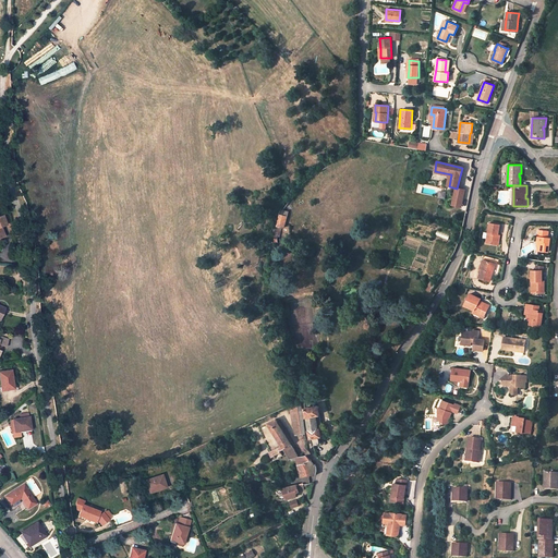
[(457,189),(449,186),(445,203),(456,205),(459,189),(457,189)]
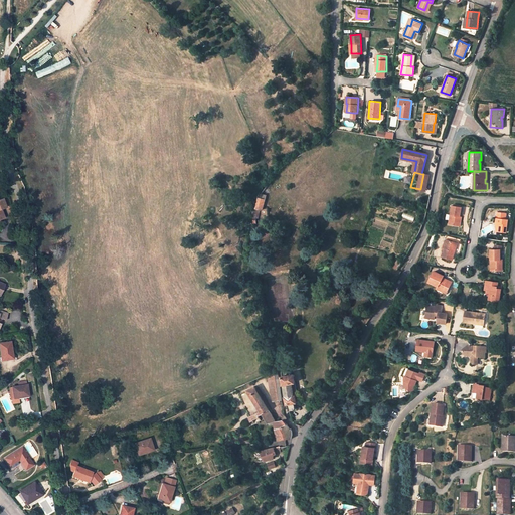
[(263,209),(265,199),(258,197),(255,208),(263,209)]
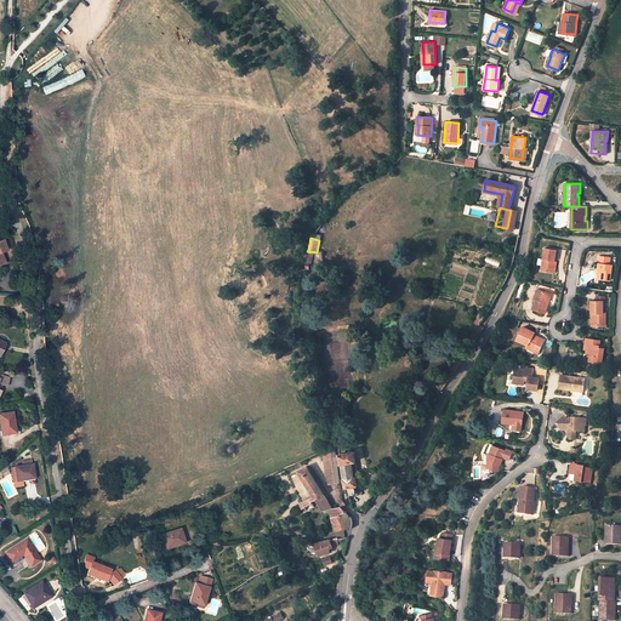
[(557,249),(546,246),(542,269),(552,271),(553,262),(554,263),(556,260),(557,249)]
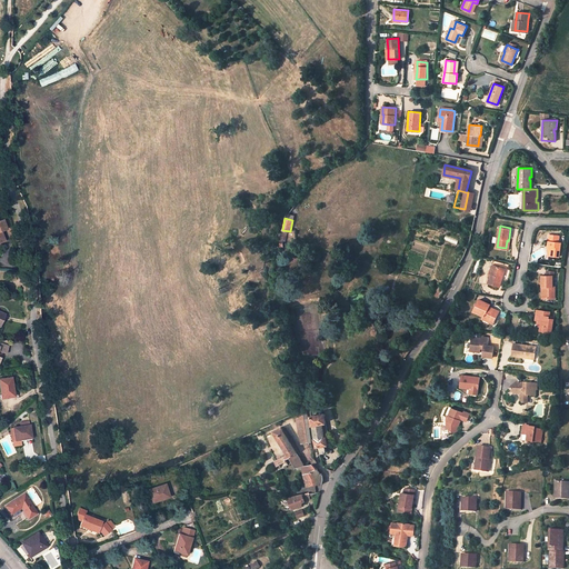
[(560,236),(550,235),(549,248),(550,248),(549,255),(560,256),(562,242),(560,242),(560,236)]
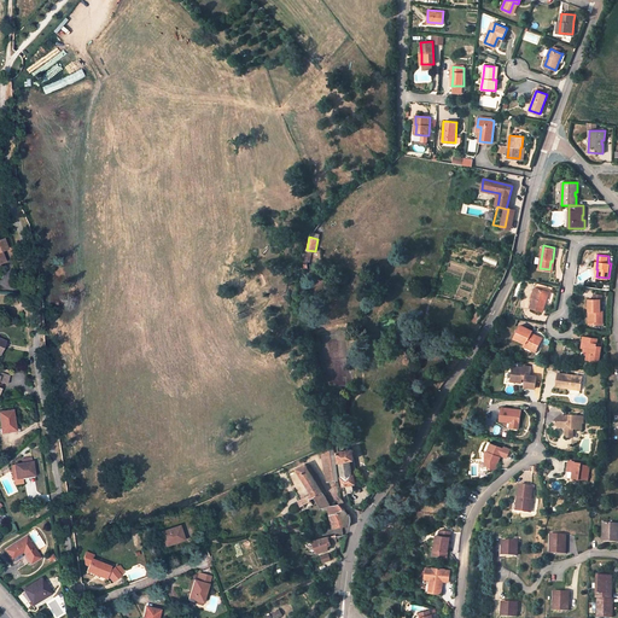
[(536,297),(534,297),(532,302),(531,307),(544,310),(549,291),(538,287),(536,297)]
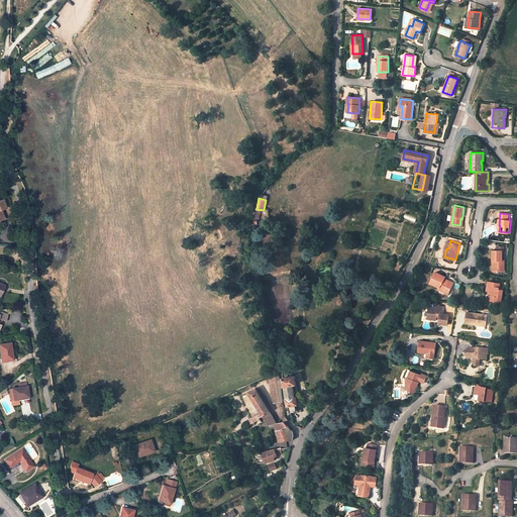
[(494,250),(494,261),(496,261),(495,271),(505,271),(505,263),(503,263),(503,261),(504,261),(504,246),(497,246),(497,250),(494,250)]
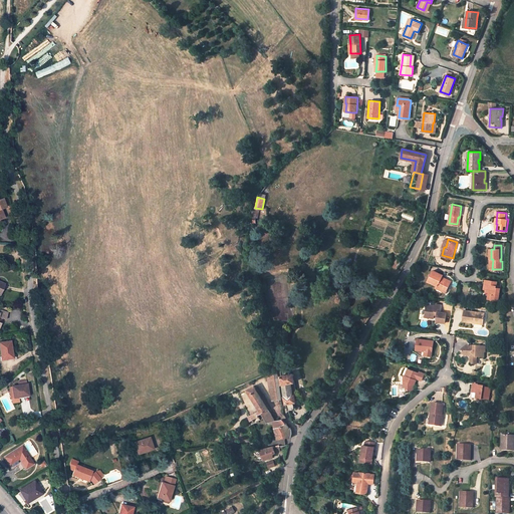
[(393,266),(396,269),(397,268),(401,262),(398,259),(393,266)]
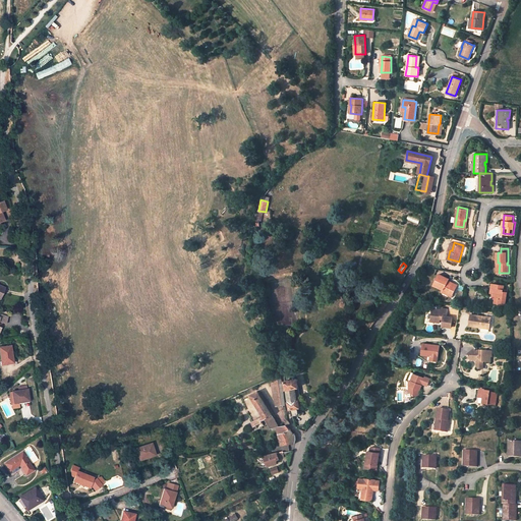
[(453,294),(458,285),(452,281),(451,283),(449,281),(449,280),(450,279),(441,274),(436,285),(444,289),(443,291),(448,293),(449,292),(453,294)]
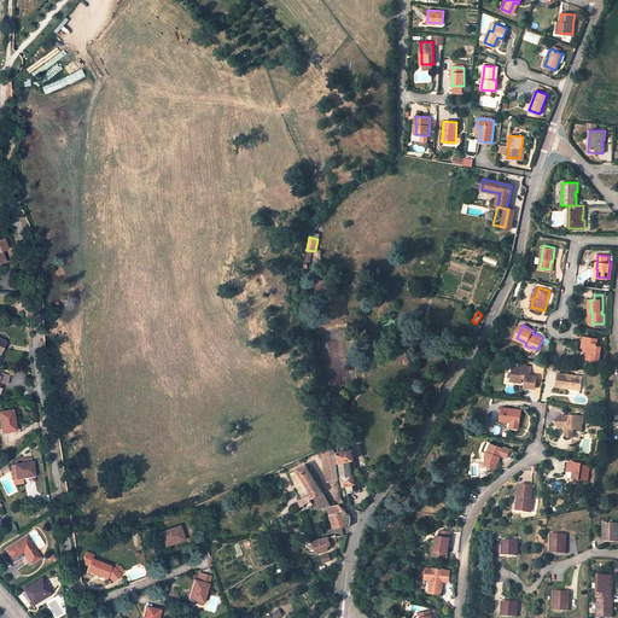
[(599,342),(599,338),(582,334),(582,339),(584,340),(587,340),(586,347),(586,353),(588,353),(588,357),(600,360),(602,345),(601,345),(598,344),(599,342)]
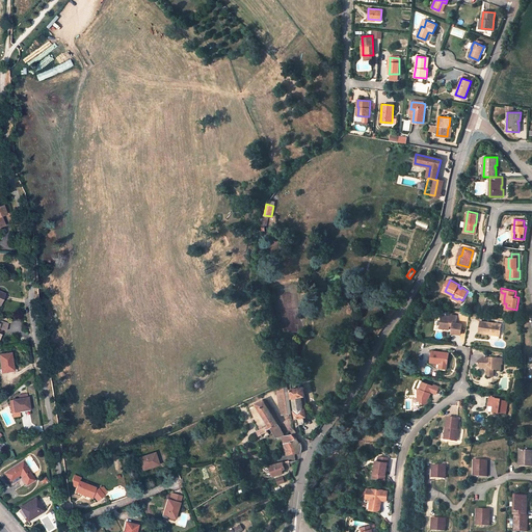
[(457,315),(451,314),(451,316),(445,315),(445,318),(441,318),(439,327),(448,329),(449,325),(452,326),(451,330),(460,333),(461,322),(456,322),(457,315)]
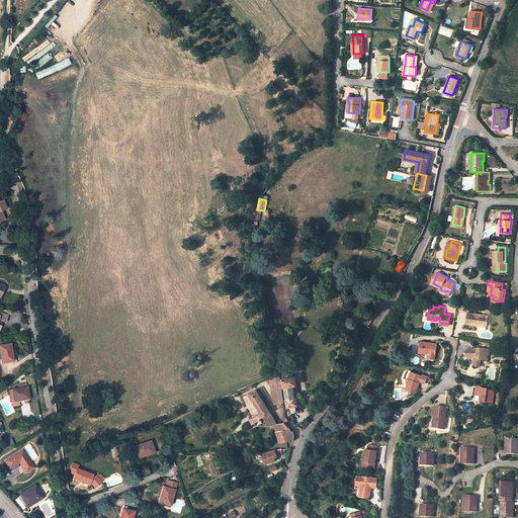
[(0,328),(1,326),(0,325),(0,320),(5,322),(8,315),(9,311),(2,309),(0,313),(0,328)]
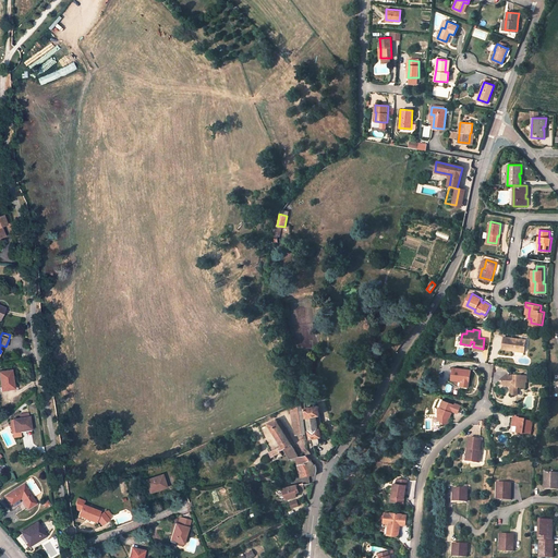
[(526,339),(506,335),(504,348),(512,350),(512,347),(518,348),(517,350),(524,352),(526,339)]
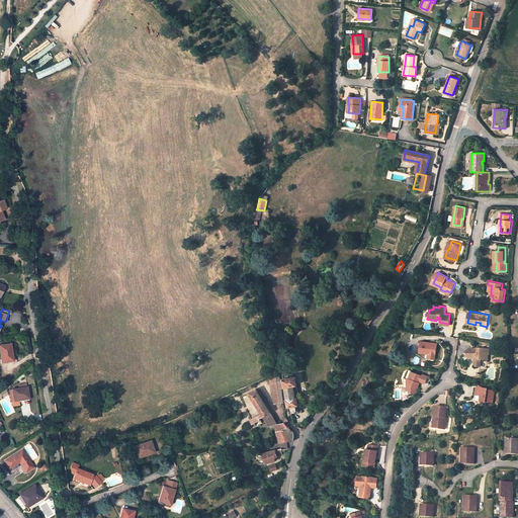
[(419,352),(427,353),(428,351),(435,352),(436,343),(420,341),(419,352)]
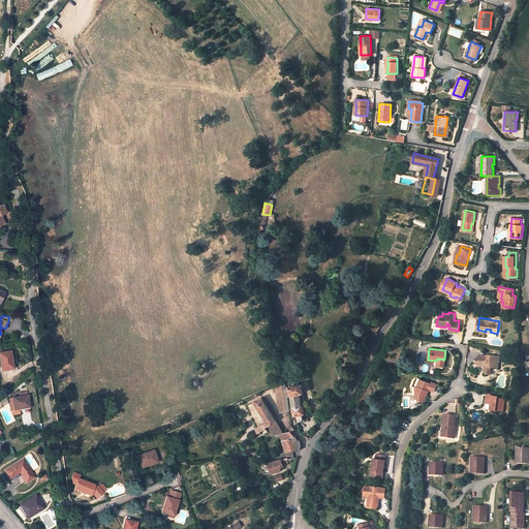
[(0,352),(0,362),(1,369),(6,368),(6,369),(12,368),(13,368),(12,364),(11,351),(0,352)]
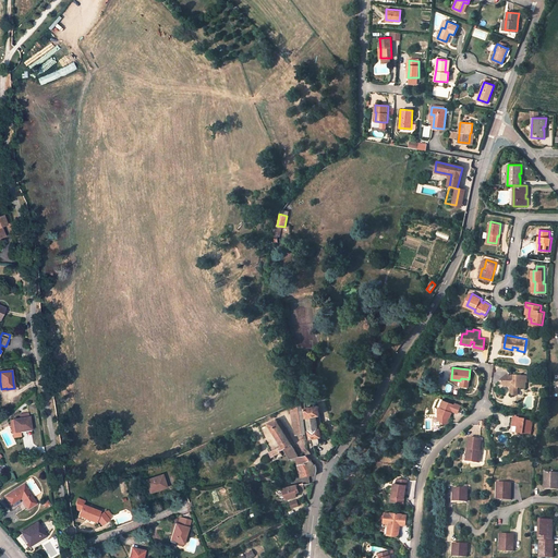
[(509,374),(500,380),(505,387),(509,387),(511,390),(511,395),(512,397),(516,398),(517,389),(525,390),(526,385),(528,385),(529,379),(510,376),(509,374)]
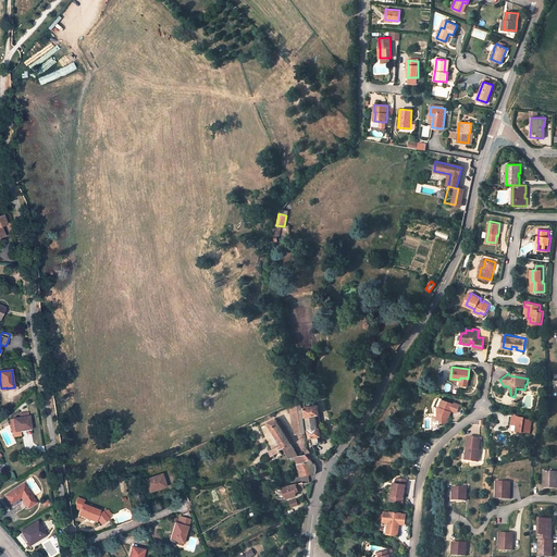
[(443,398),(440,406),(441,406),(438,411),(437,411),(436,416),(438,417),(438,420),(446,421),(447,416),(448,416),(452,409),(457,412),(460,405),(455,401),(454,404),(443,398)]
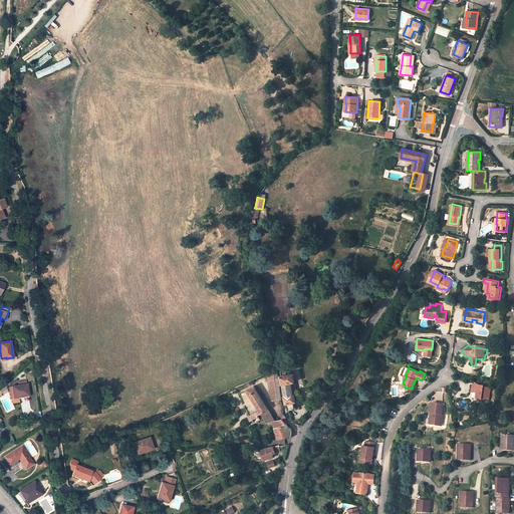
[(276,368),(266,372),(272,401),(281,400),(276,368)]
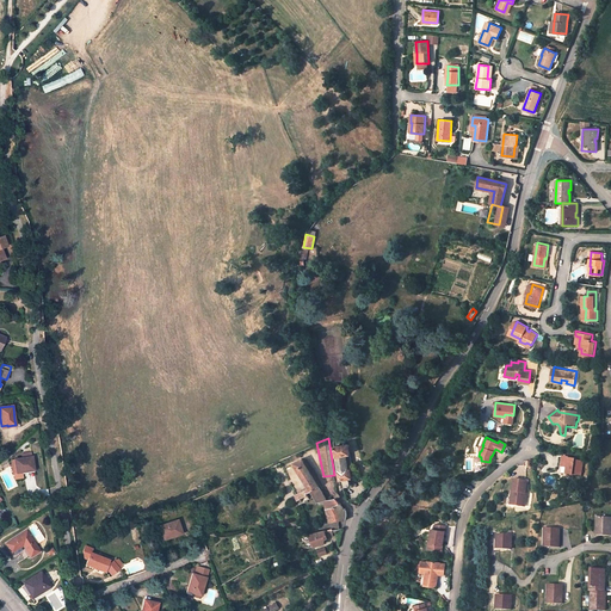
[(351,477),(351,476),(350,470),(350,469),(349,469),(346,455),(350,454),(349,444),(334,446),(338,471),(343,487),(347,487),(350,485),(349,479),(351,477)]
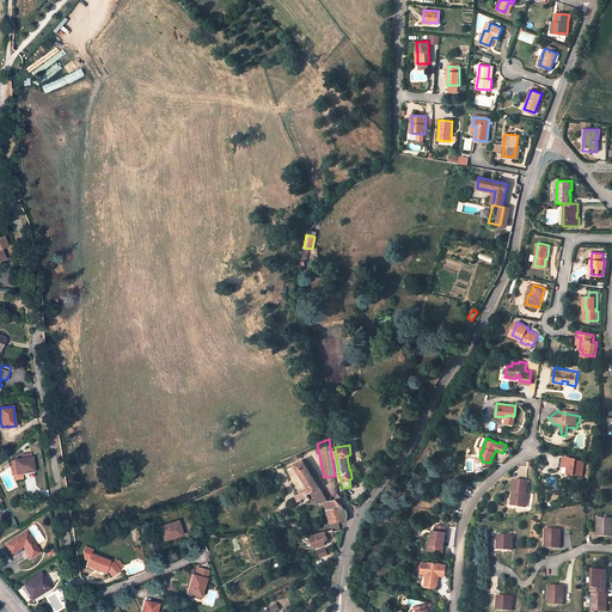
[(575,459),(575,458),(569,457),(569,458),(563,457),(561,465),(567,466),(565,472),(582,476),(583,461),(575,459)]
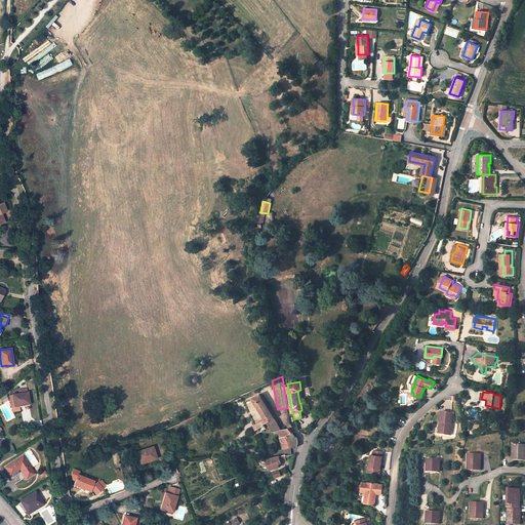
[(28,393),(18,394),(12,395),(14,406),(19,405),(18,404),(29,403),(28,393)]
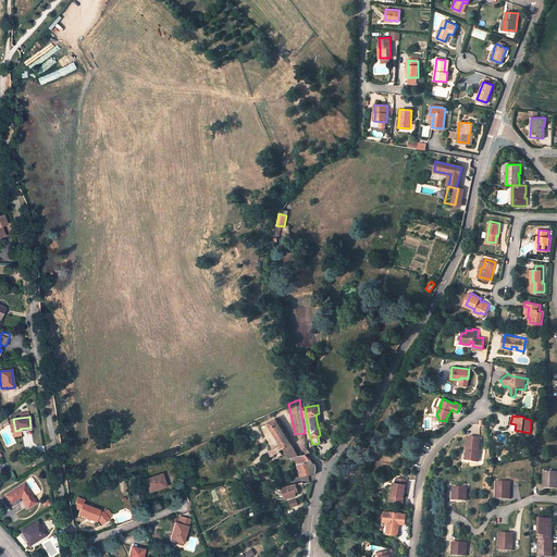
[(297,456),(293,446),(291,443),(293,443),(284,429),(282,430),(277,421),(275,419),(268,422),(281,445),(271,449),(272,450),(270,452),(271,456),(275,455),(279,453),(281,452),(280,449),(283,448),(289,458),(296,457),(297,456)]
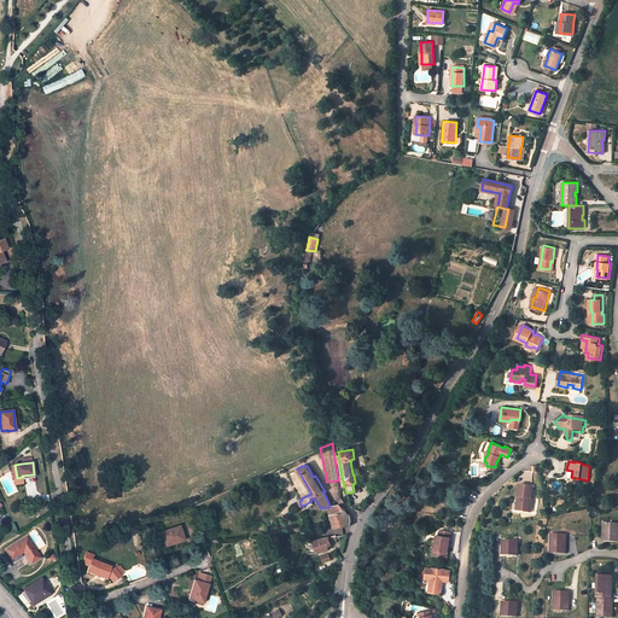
[(520,484),(518,499),(520,500),(519,509),(531,512),(534,499),(531,497),(534,487),(520,484)]
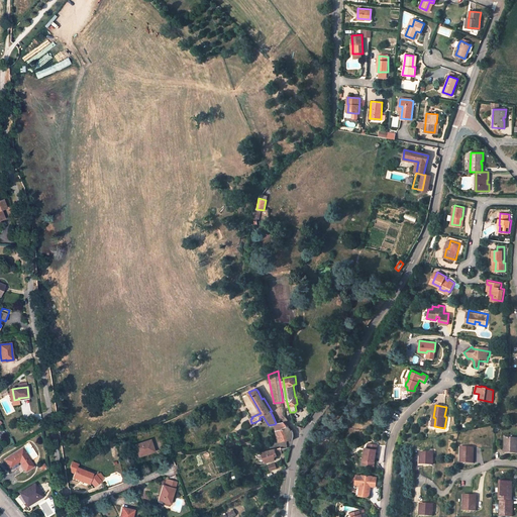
[(276,423),(275,424),(276,430),(282,429),(288,426),(284,422),(276,423)]
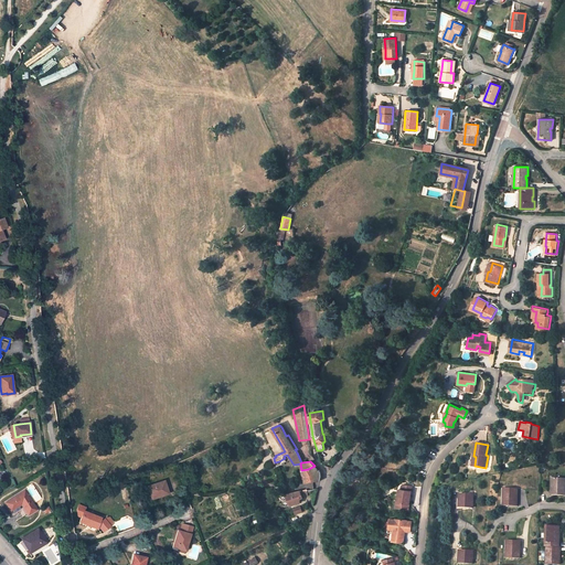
[(308,469),(301,470),(305,483),(312,481),(319,481),(320,477),(320,471),(319,471),(315,466),(308,469)]
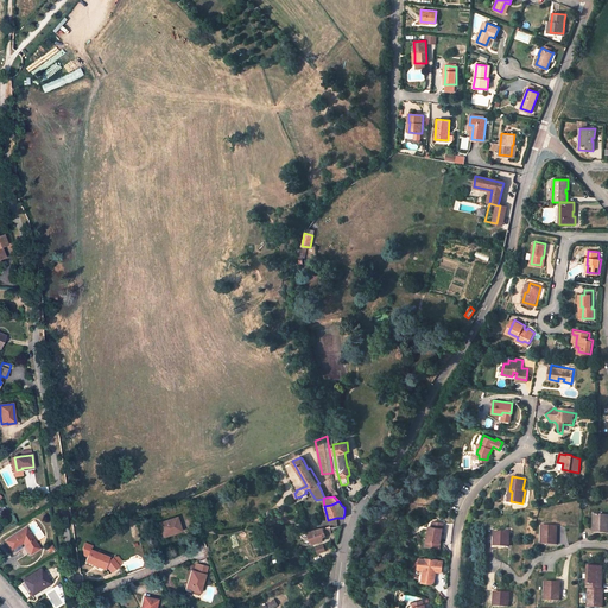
[(607,533),(607,530),(607,524),(606,524),(606,520),(607,520),(607,514),(594,514),(593,532),(607,533)]
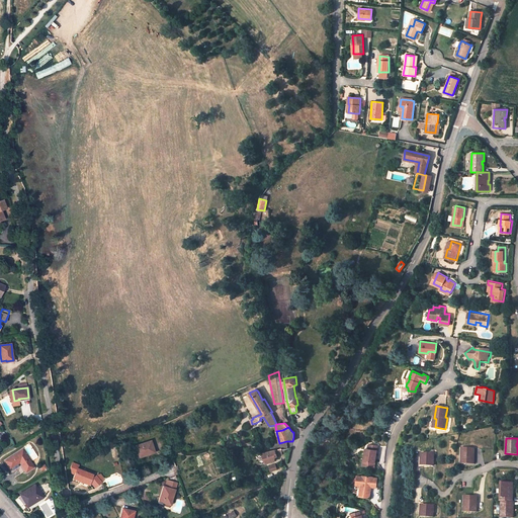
[(150,440),(135,445),(138,455),(146,453),(147,455),(154,452),(150,440)]
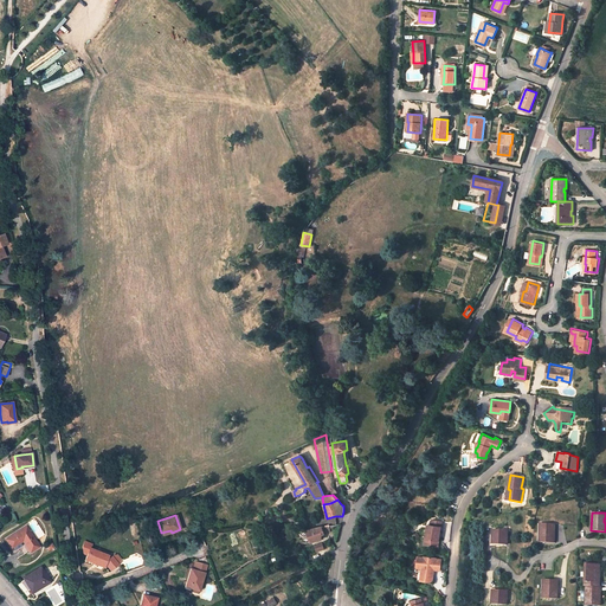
[(442,520),(431,519),(431,524),(426,523),(424,539),(425,539),(425,543),(437,546),(439,536),(438,535),(438,533),(439,533),(442,520)]
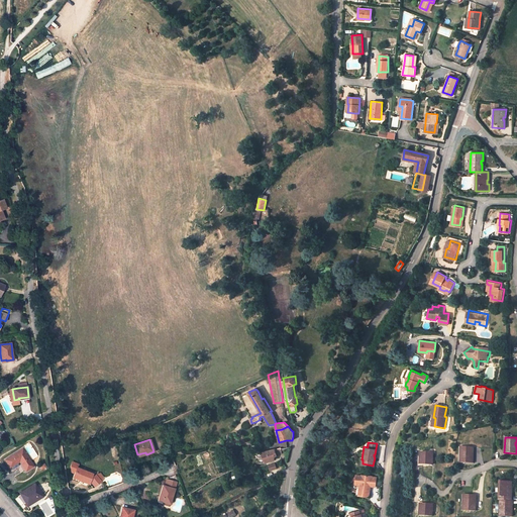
[(474,447),(460,446),(459,462),(472,463),(472,454),(471,454),(471,451),(474,451),(474,447)]
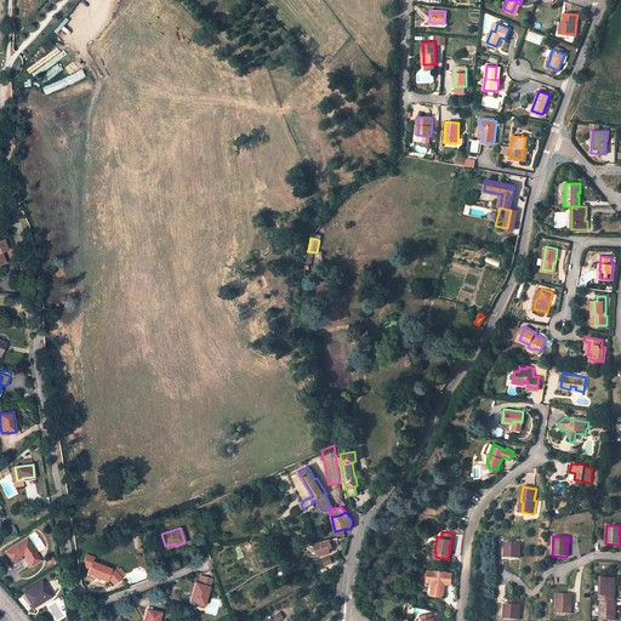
[(27,540),(6,552),(12,560),(23,553),(32,565),(40,560),(27,540)]
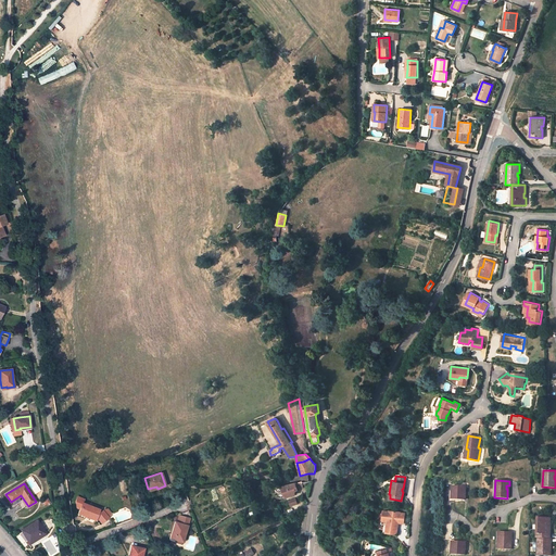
[(281,487),(281,488),(283,492),(286,497),(292,495),(293,494),(295,494),(299,492),(298,490),(297,488),(294,483),(290,484),(288,484),(285,485),(282,487),(281,487)]
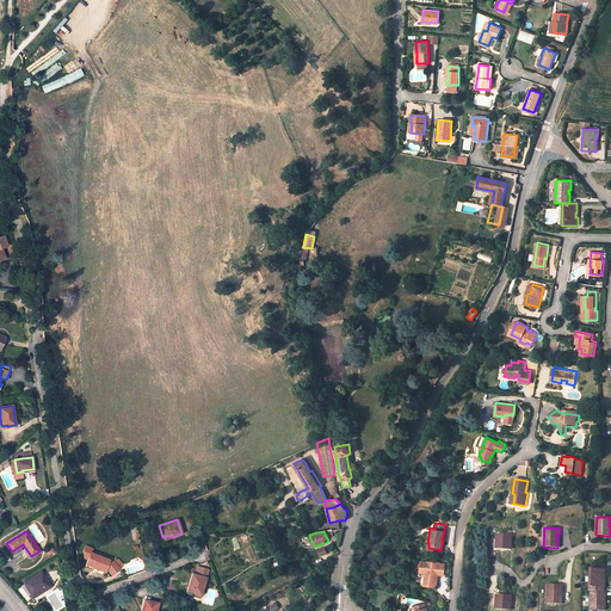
[(498,534),(498,549),(510,549),(511,543),(508,543),(508,539),(512,539),(512,535),(498,534)]
